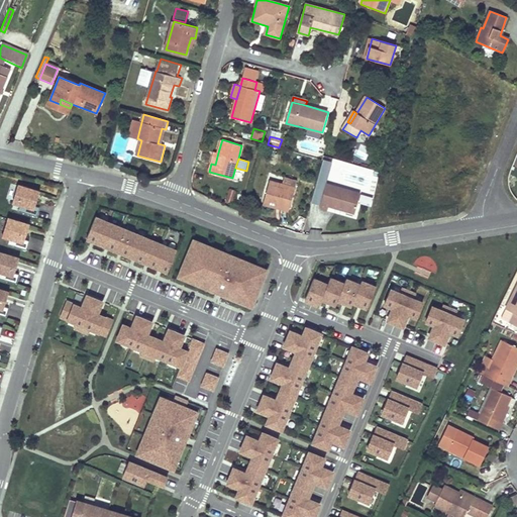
[(271,181),(266,200),(282,204),(281,208),(290,211),(296,187),(271,181)]
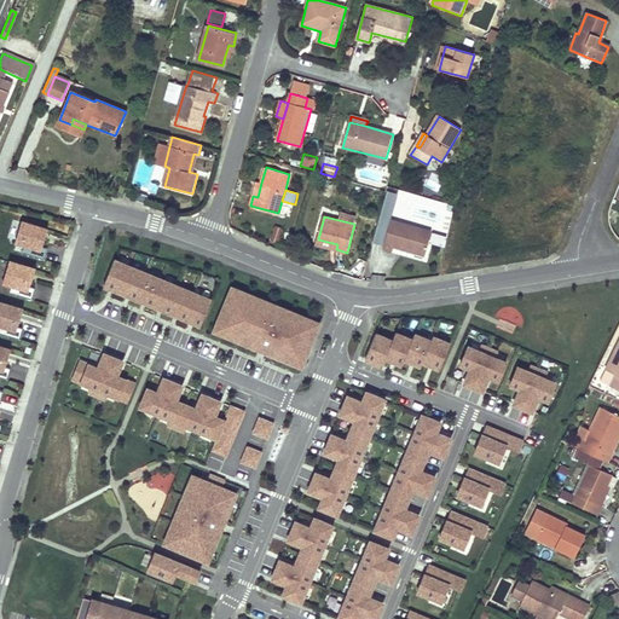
[(46,229),(21,220),(15,241),(23,243),(21,252),(44,259),(46,247),(41,246),(46,229)]
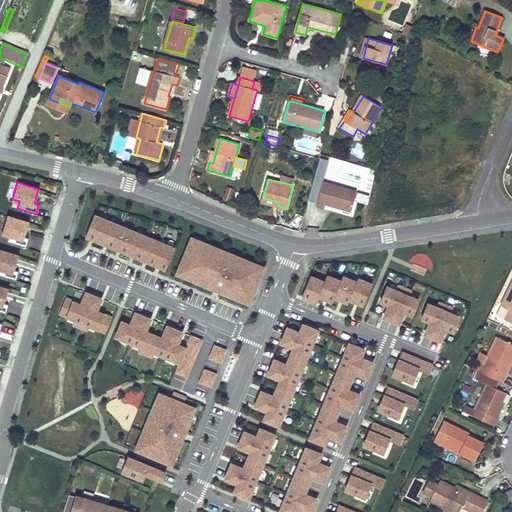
[(358,191),(324,182),(318,205),(326,207),(327,203),(353,210),(358,191)]
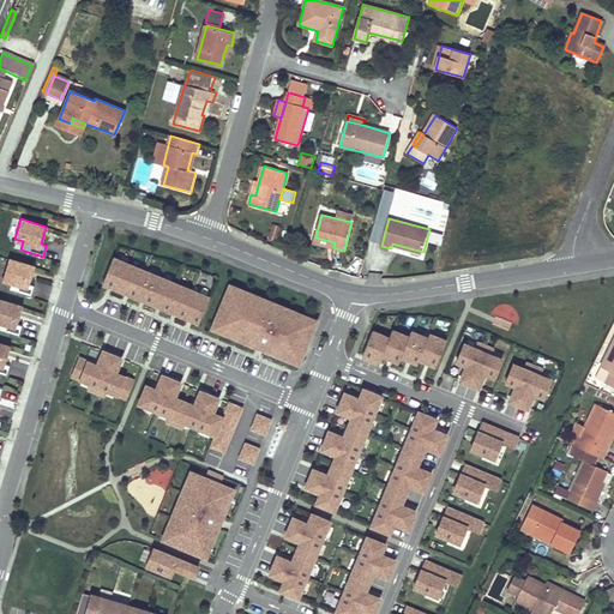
[(335,242),(315,238),(314,242),(333,247),(335,242)]
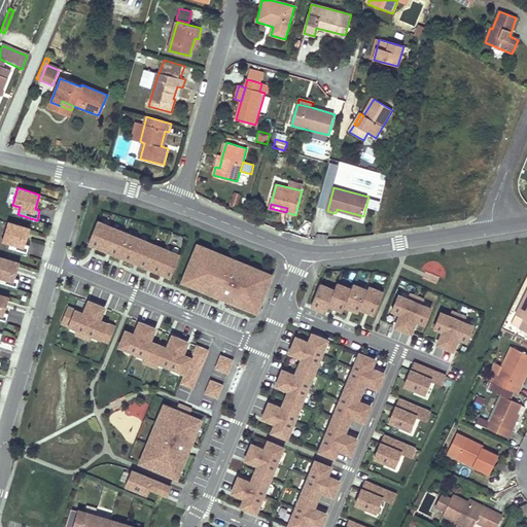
[(184,254),(101,218),(93,244),(174,279),(184,254)]
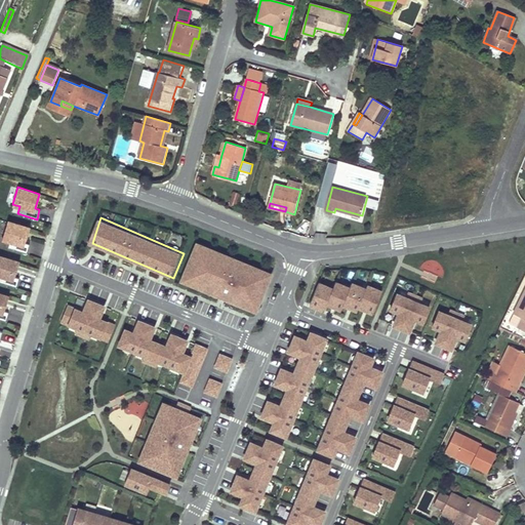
[(29,228),(7,220),(2,238),(9,240),(6,247),(26,253),(29,243),(25,242),(29,228)]
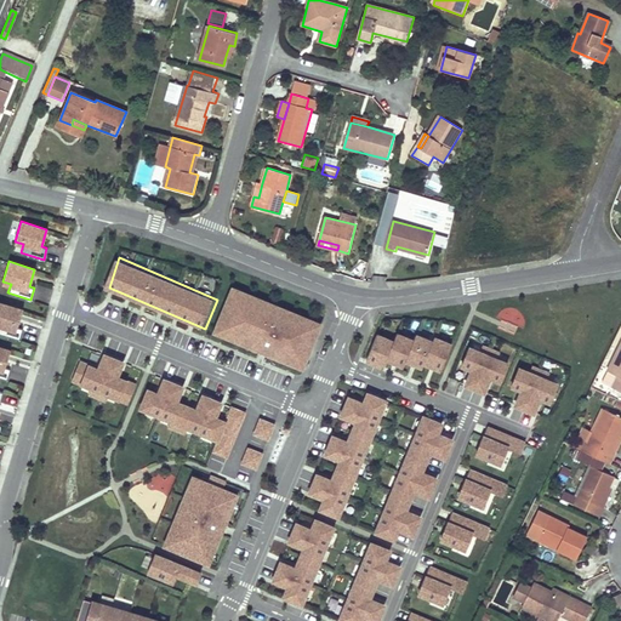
[(324,324),(232,285),(215,331),(305,370),(324,324)]
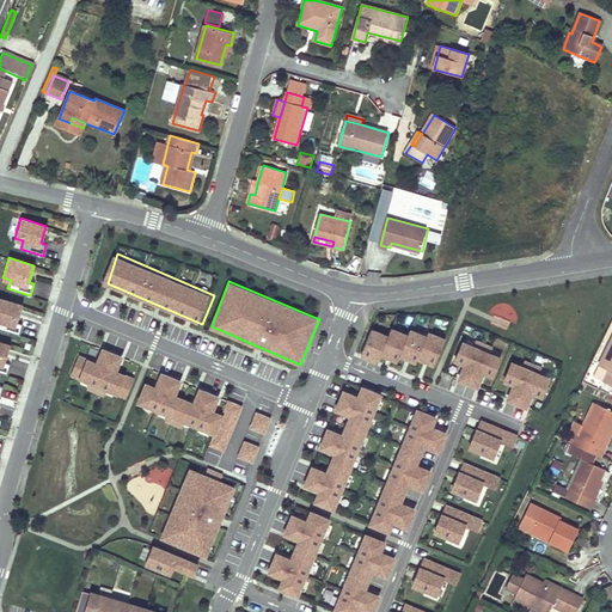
[(22,305),(0,298),(0,329),(18,335),(22,324),(16,322),(22,305)]
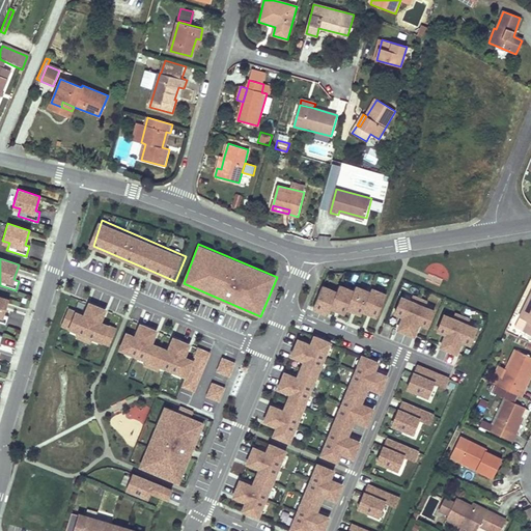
[(337,290),(322,284),(312,308),(329,315),(331,308),(337,290)]
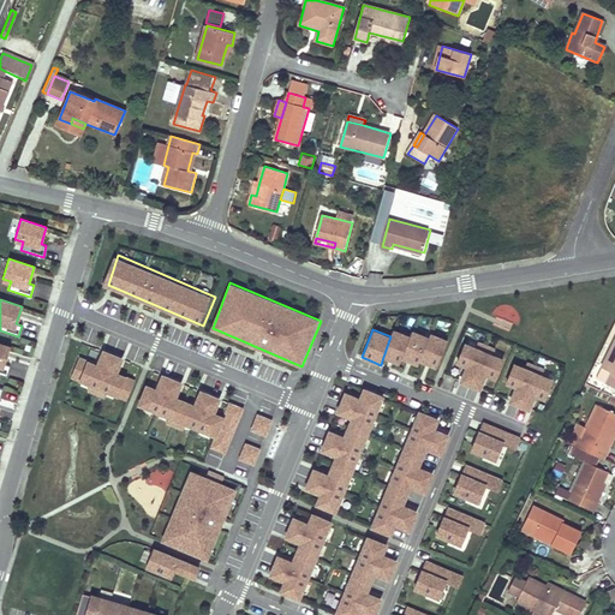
[(410,335),(394,329),(390,336),(383,357),(401,363),(402,358),(410,335)]
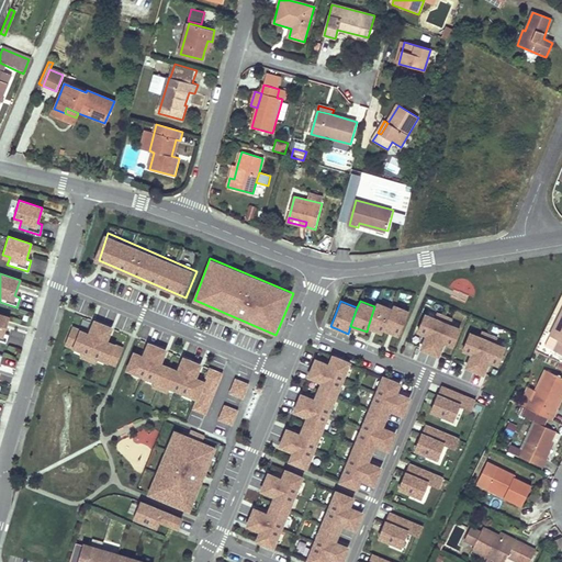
[(392,308),(377,302),(374,306),(368,327),(383,334),(385,329),(392,308)]
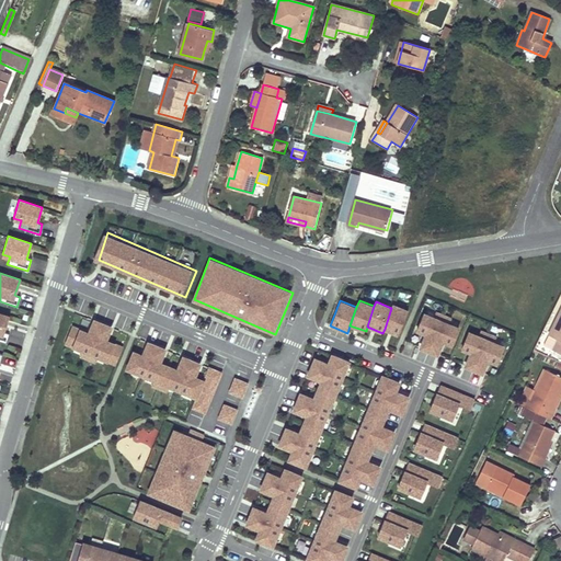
[(409,310),(393,304),(391,308),(385,329),(400,335),(409,310)]
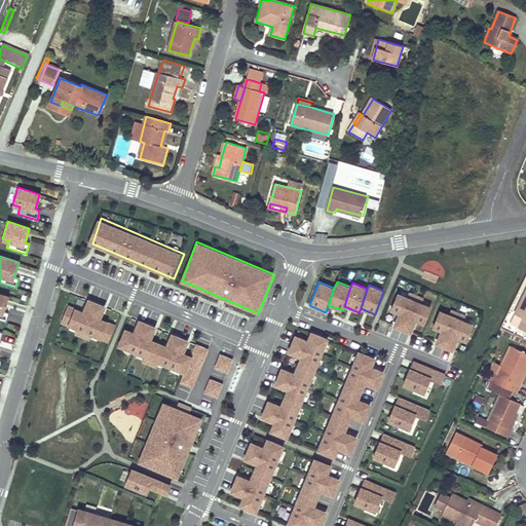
[(407,297),(397,293),(388,310),(397,313),(391,327),(411,335),(415,321),(424,324),(430,305),(421,302),(423,295),(409,290),(407,297)]
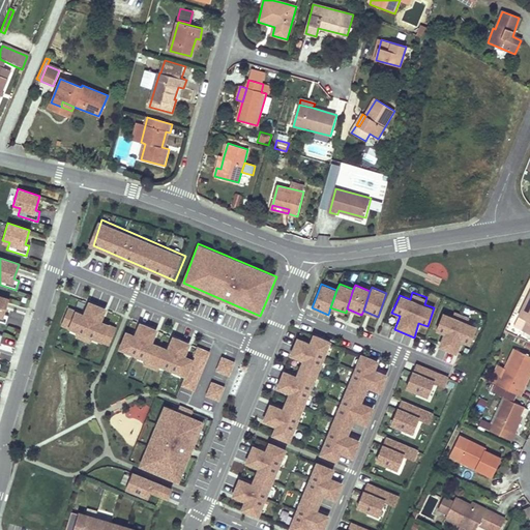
[(529,294),(518,318),(525,321),(520,330),(529,335),(529,294)]
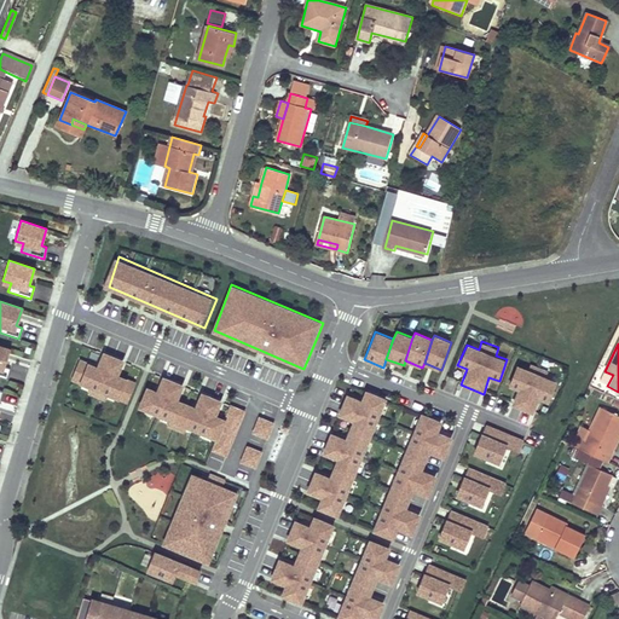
[(10,348),(0,345),(0,376),(6,379),(10,368),(4,365),(10,348)]
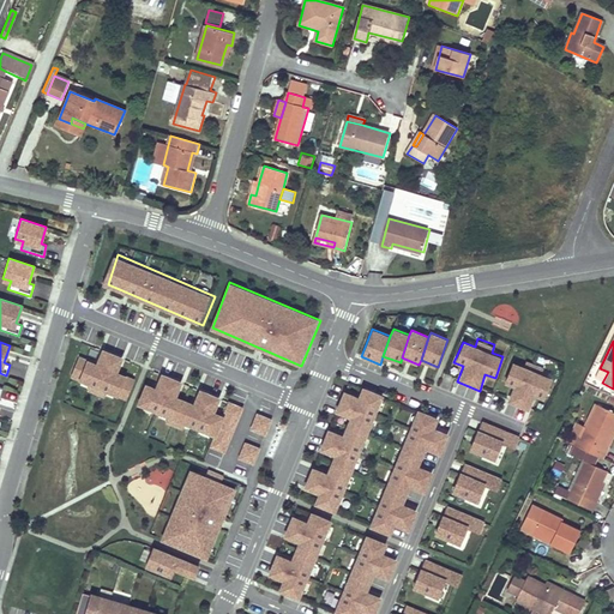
[(128,357),(106,349),(101,365),(91,361),(84,383),(94,386),(90,395),(108,401),(110,392),(126,398),(132,378),(124,374),(128,357)]
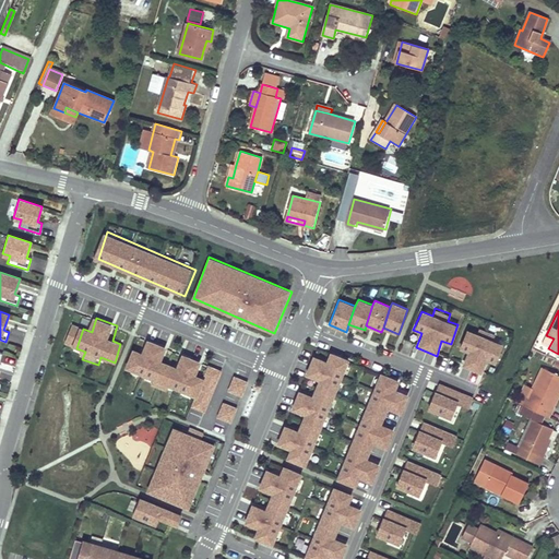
[(476,334),(465,330),(456,348),(465,352),(460,366),(480,375),(485,359),(495,363),(501,344),(491,341),(494,333),(478,328),(476,334)]
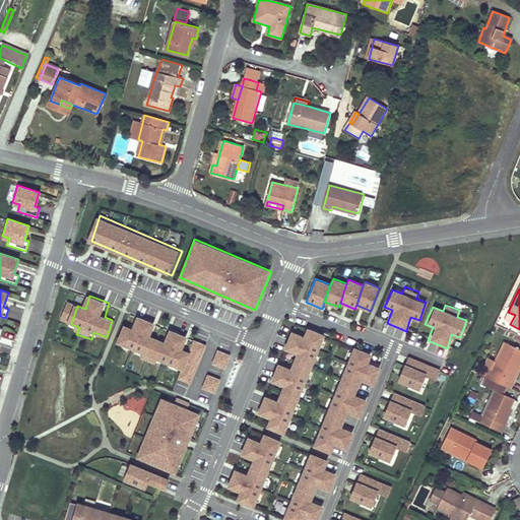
[(515,315),(508,312),(504,320),(510,324),(515,315)]
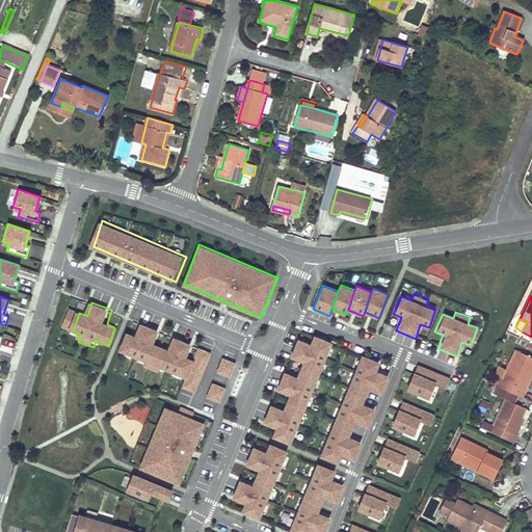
[(135,335),(127,333),(120,350),(145,362),(143,368),(159,373),(161,368),(187,378),(193,361),(187,357),(191,345),(174,338),(168,349),(155,343),(159,330),(140,324),(135,335)]
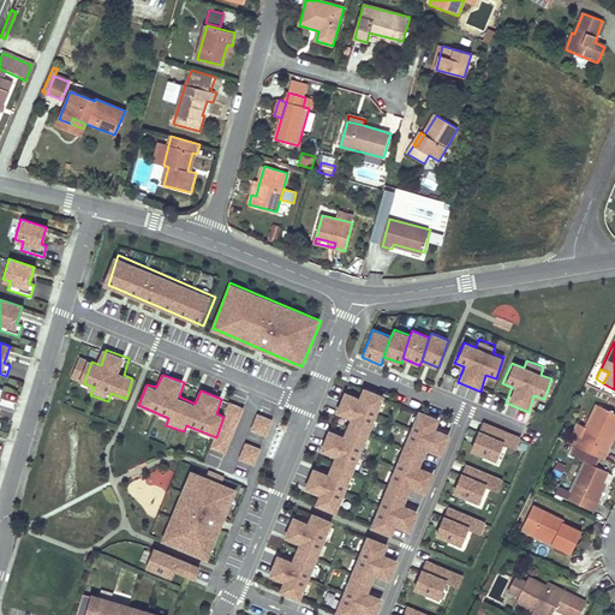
[(317,505),(338,513),(386,396),(364,387),(360,398),(345,390),(336,412),(352,418),(345,435),(328,429),(321,452),(335,459),(328,475),(314,469),(306,490),(321,495),(317,505)]
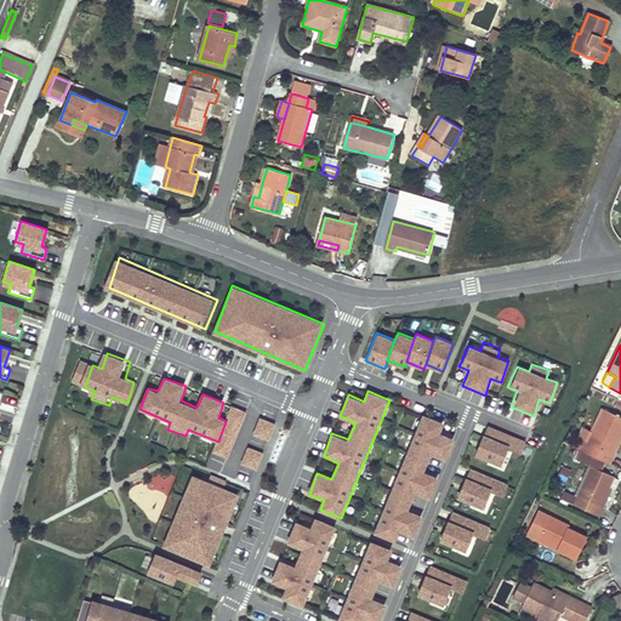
[(249,415),(232,408),(226,421),(218,442),(212,455),(231,461),(249,415)]
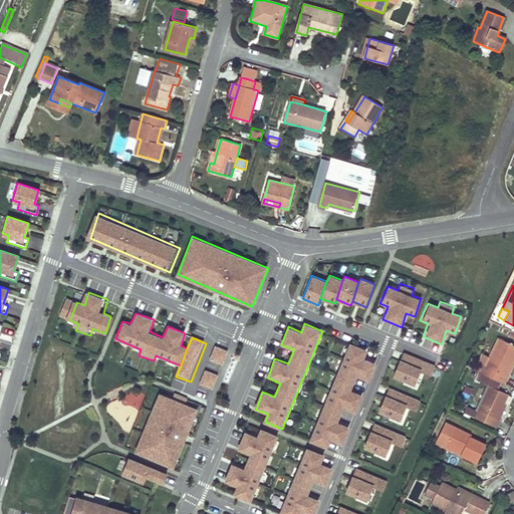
[(513,353),(513,346),(499,339),(489,358),(485,367),(482,366),(479,373),(495,380),(502,384),(506,377),(503,375),(513,353)]
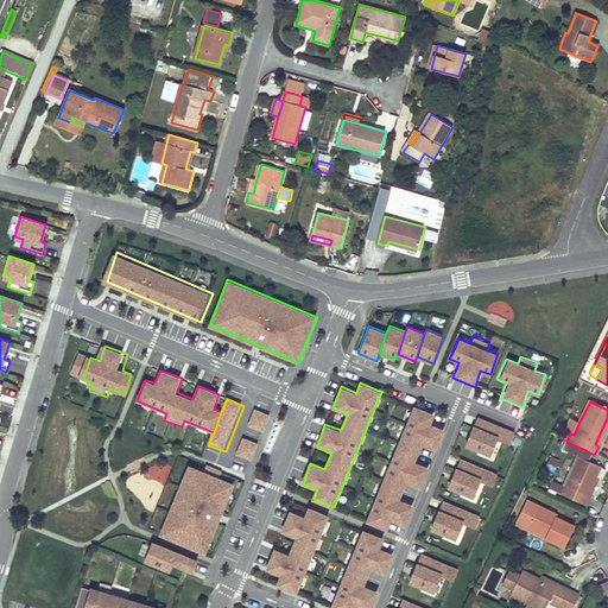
[(415,406),(368,521),(388,530),(393,520),(406,527),(415,506),(400,500),(407,483),(423,489),(431,468),(416,463),(423,445),(438,450),(447,430),(431,425),(435,415),(415,406)]
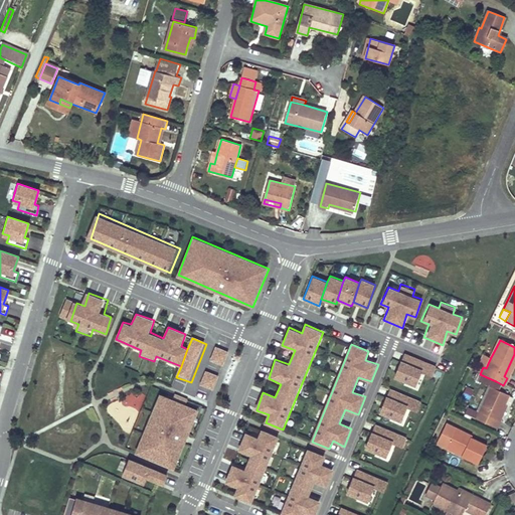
[(230,353),(217,348),(211,363),(224,369),(230,353)]
